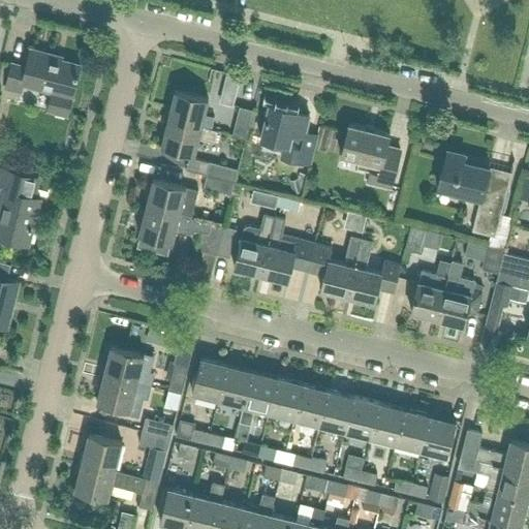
[(67,114),(80,63),(51,56),(51,53),(29,48),(25,65),(10,62),(4,88),(20,92),(22,82),(52,89),(47,109),(67,114)]
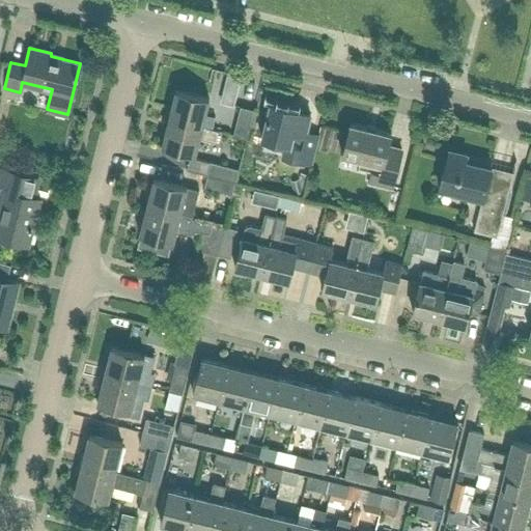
[(240,75),(227,72),(225,80),(238,83),(240,75)]
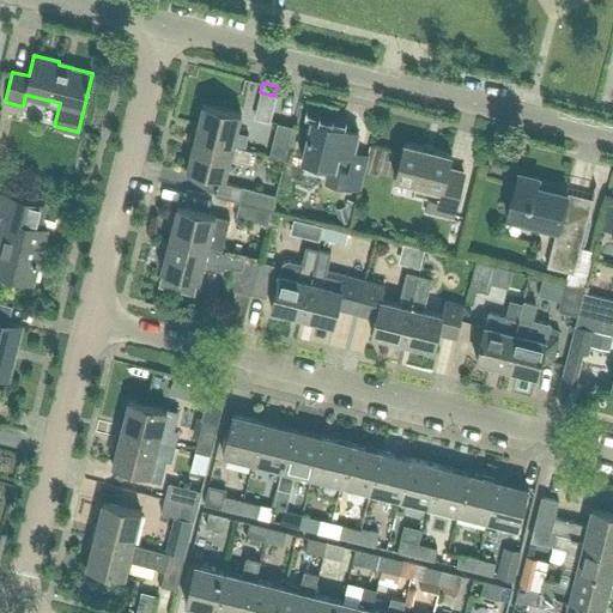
[(193,137),(250,151),(250,150),(231,145),(240,113),(201,103),(193,137)]
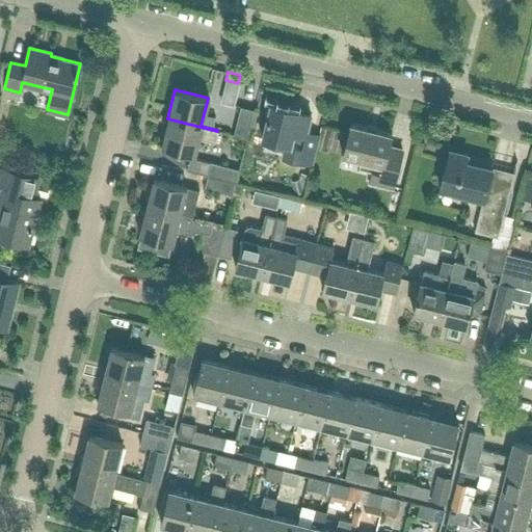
[(261,138),(285,143),(282,156),(311,163),(318,133),(317,133),(316,136),(304,134),(310,113),(269,104),(261,138)]
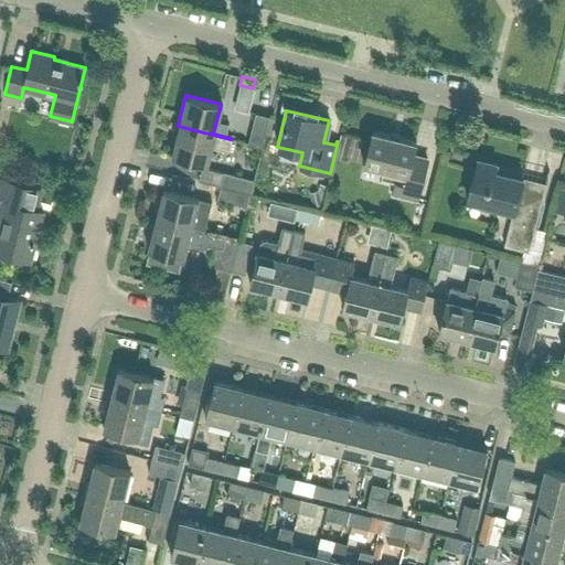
[(247,142),(262,146),(268,116),(255,113),(247,142)]
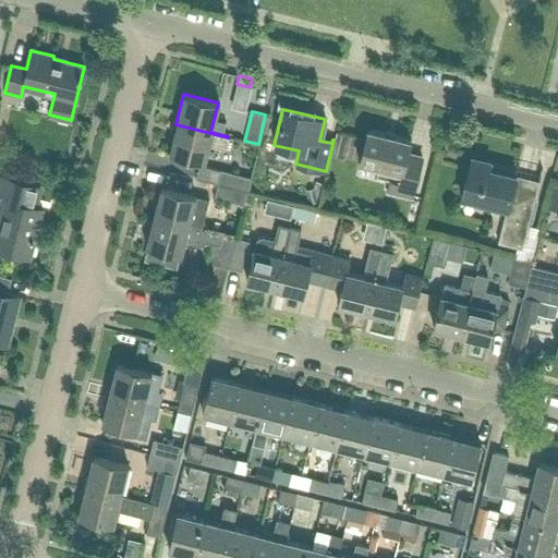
[(228,137),(176,124),(169,153),(204,161),(208,145),(225,149),(228,137)]
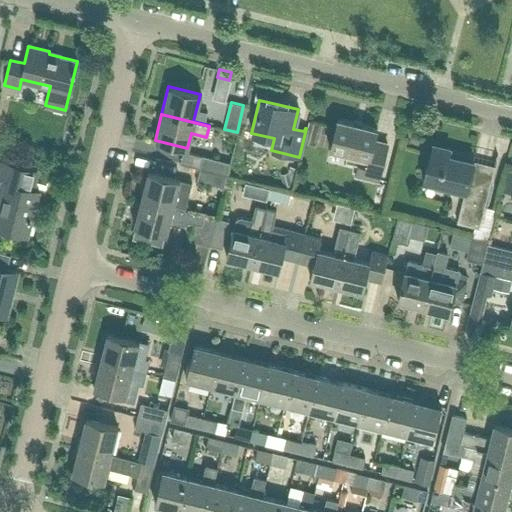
[(329,149),(345,153),(343,161),(357,165),(356,172),(378,178),(387,144),(373,140),(376,129),(336,119),(329,149)]
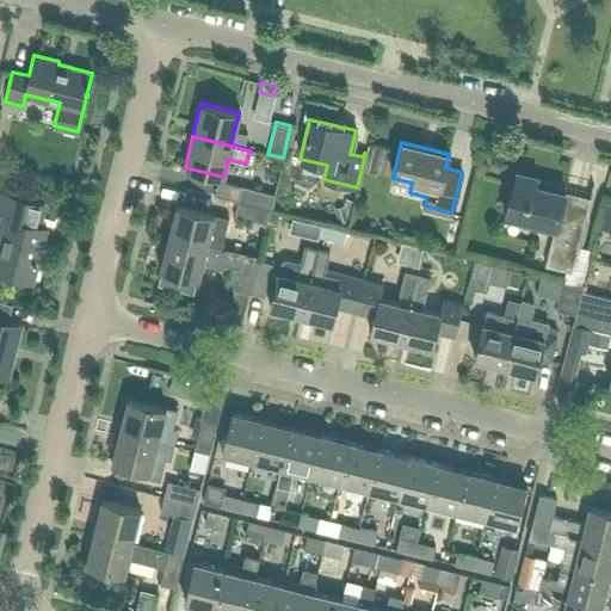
[(562,282),(581,287),(590,250),(576,246),(588,197),(534,184),(536,176),(514,170),(504,215),(554,227),(544,265),(565,270),(562,282)]
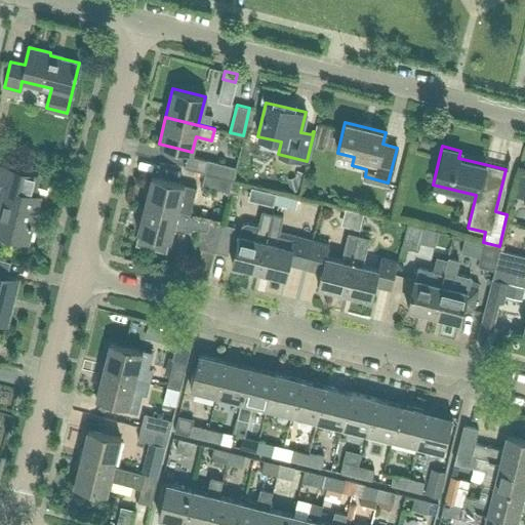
[(187,155),(184,167),(204,172),(204,171),(232,178),(235,167),(187,155)]
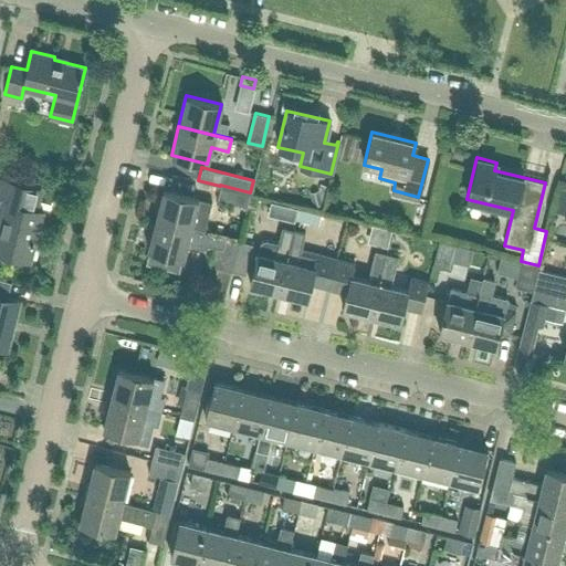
[(35,209),(40,188),(0,178),(0,252),(29,260),(41,210),(35,209)]
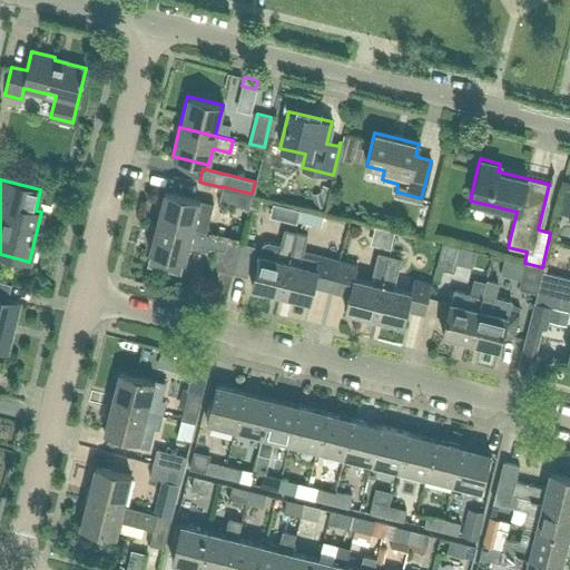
[(218,202),(248,208),(252,194),(222,186),(222,187),(218,202)]
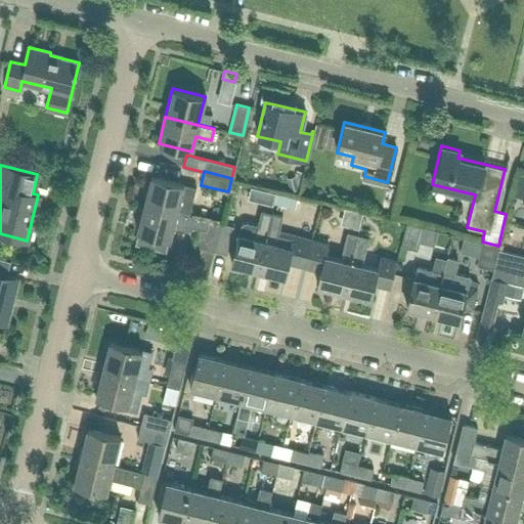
[(146,190),(143,203),(188,214),(195,186),(150,175),(149,177),(145,179),(143,187),(146,190)]
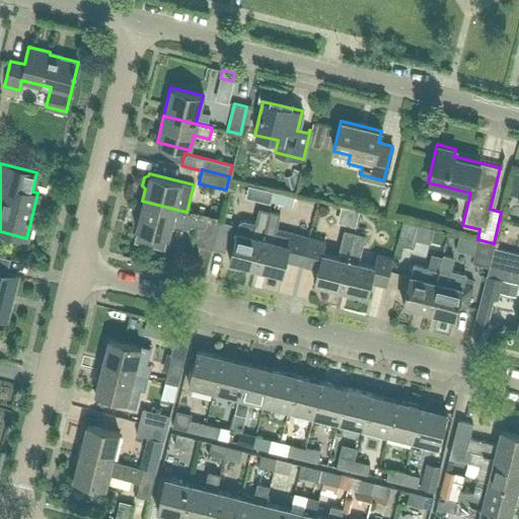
[(136,226),(132,241),(163,248),(166,236),(167,237),(172,220),(173,220),(176,225),(187,227),(192,225),(197,226),(193,243),(211,247),(218,220),(187,212),(142,201),(139,213),(136,214),(134,222),(136,226)]
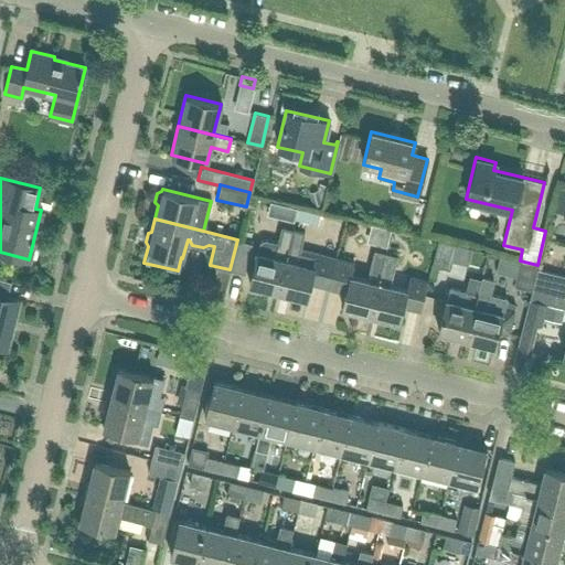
[(258,244),(256,252),(248,285),(276,291),(291,230),(280,227),(277,243),(265,240),(262,241),(258,244)]
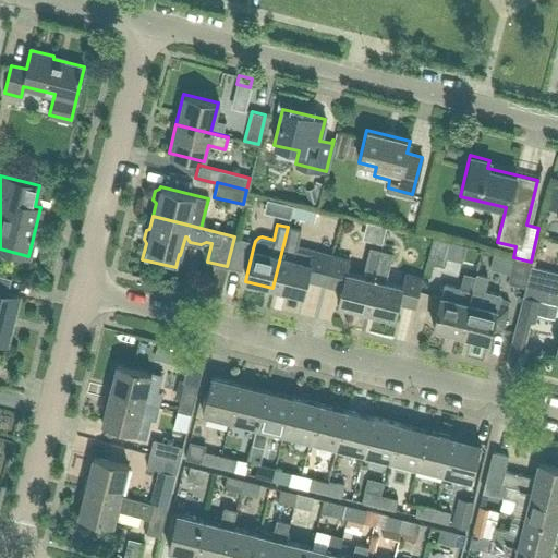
[(323,284),(329,254),(310,250),(311,247),(296,243),(300,230),(288,227),(273,288),(302,295),(305,280),(323,284)]
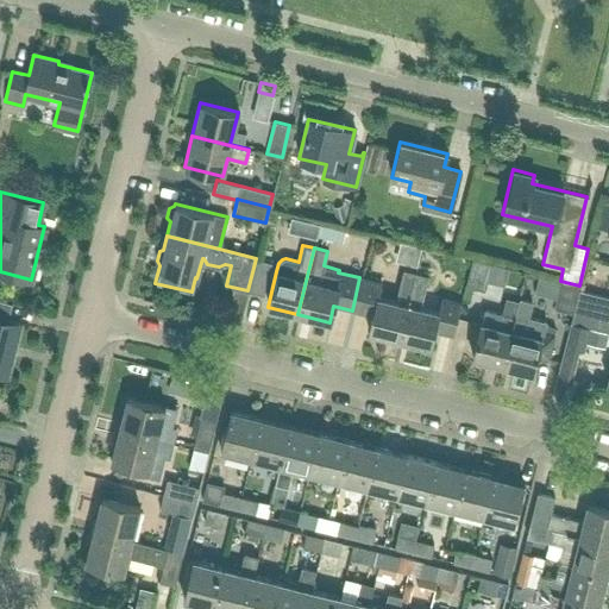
[(256,258),(248,290),(263,294),(271,262),(256,258)]
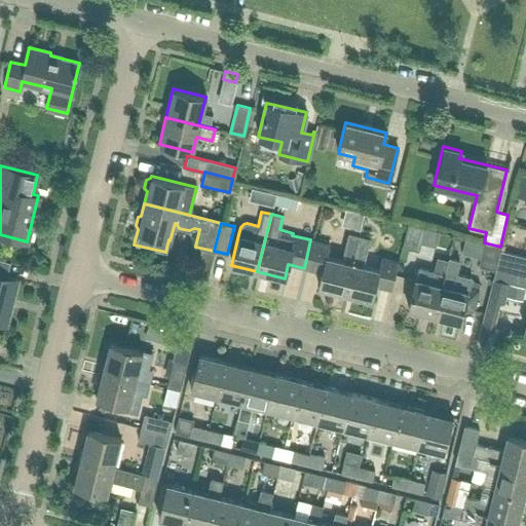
[(408,223),(401,247),(418,251),(424,226),(408,223)]
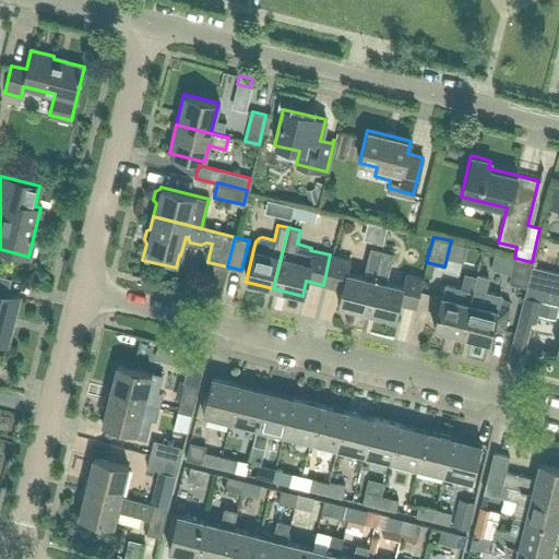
[(535,259),(558,264),(558,244),(540,239),(535,259)]
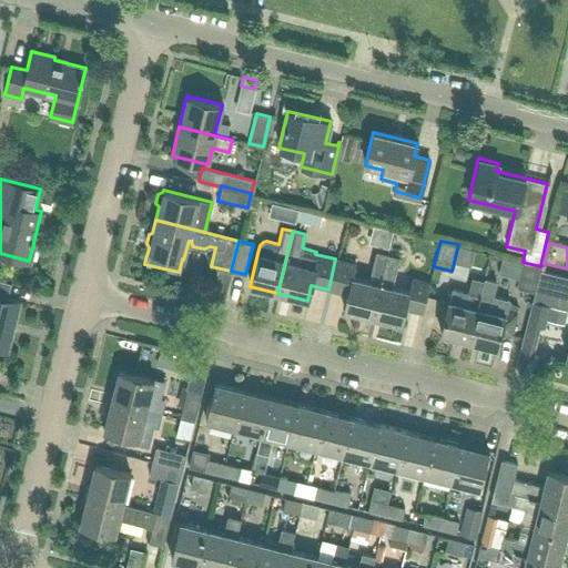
[(335,259),(328,290),(346,294),(343,310),(371,316),(386,254),(376,252),(368,281),(353,277),(356,264),(335,259)]
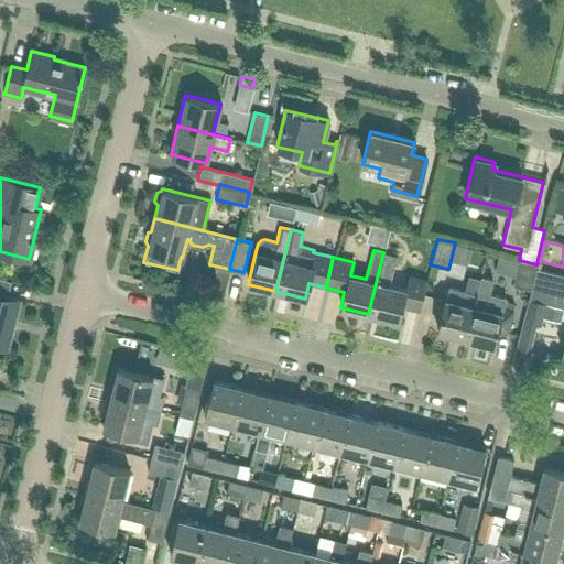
[(383,252),(368,314),(398,322),(401,306),(419,311),(426,281),(408,275),(404,289),(388,284),(396,256),(383,252)]
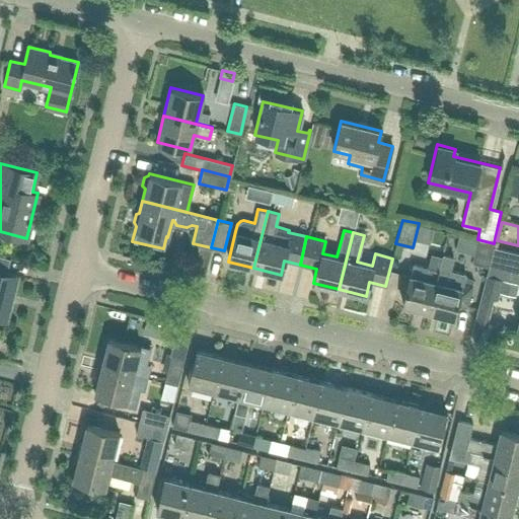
[(488,267),(493,247),(494,243),(477,239),(471,263),(488,267)]
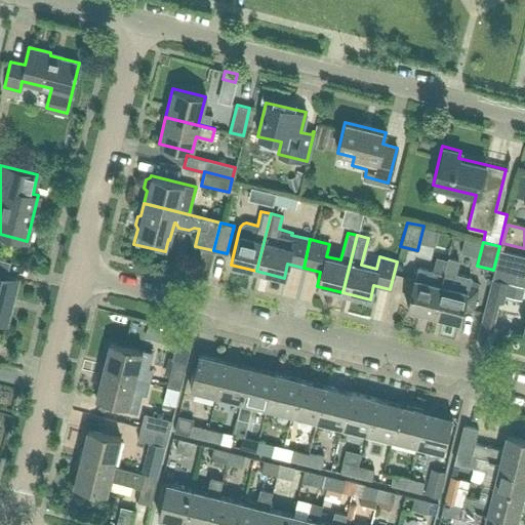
[(491,278),(509,282),(524,286),(524,285),(524,256),(498,250),(493,270),(491,278)]
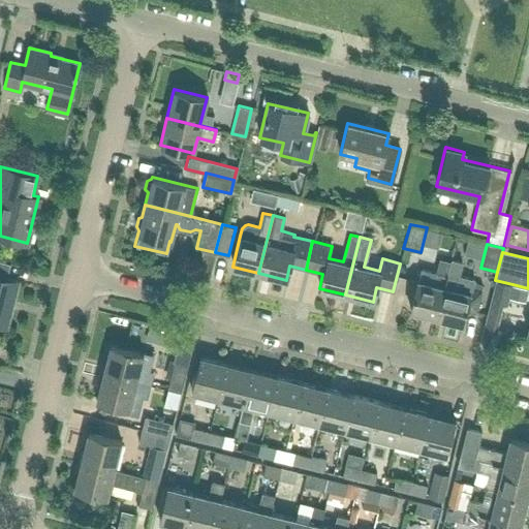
[(419,269),(409,310),(435,317),(445,275),(448,263),(449,260),(439,257),(435,273),(419,269)]
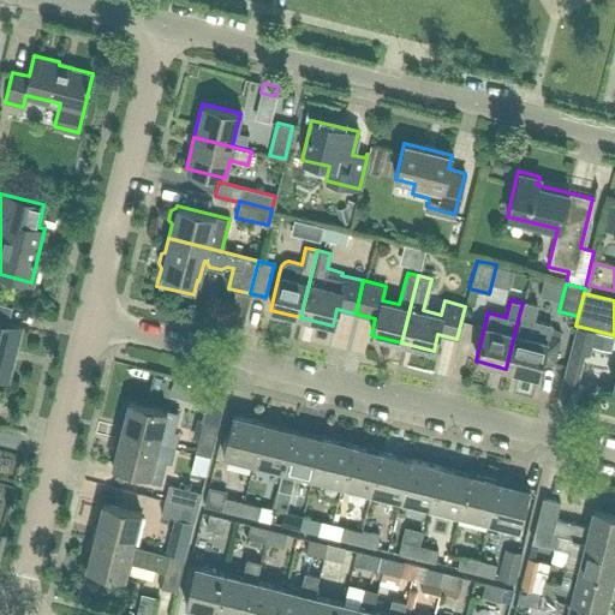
[(12,306),(0,303),(0,377),(7,380),(21,327),(9,323),(12,306)]
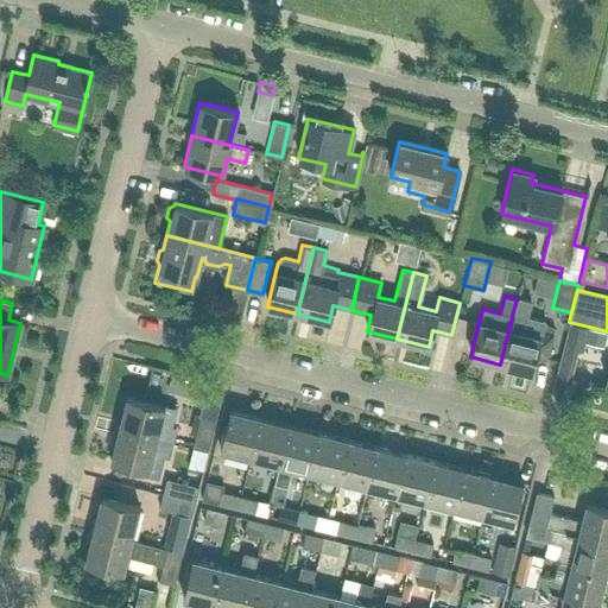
[(512,316),(500,365),(531,372),(536,356),(546,359),(552,334),(539,331),(538,336),(524,333),(526,320),(512,316)]
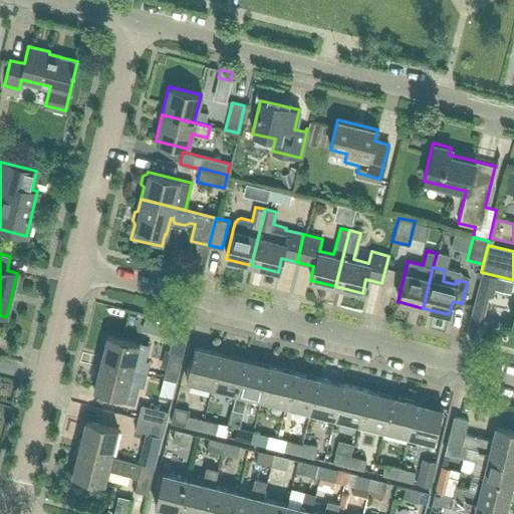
[(498,276),(481,272),(469,319),(481,322),(488,295),(492,296),(498,276)]
